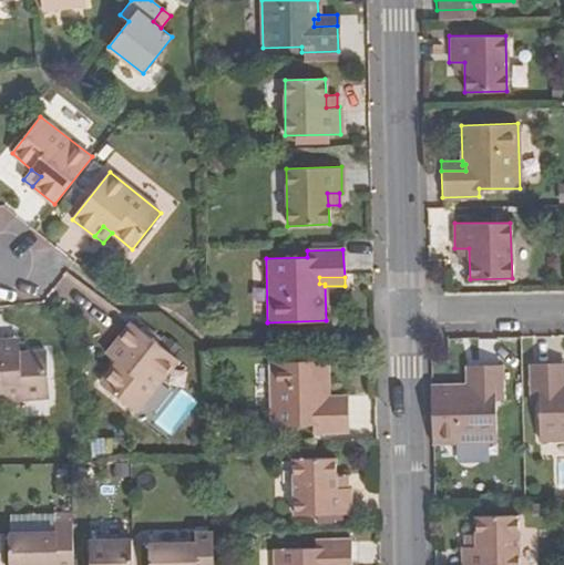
[(124,353),(118,363),(102,382),(137,411),(177,360),(131,322),(113,345),(124,353)]
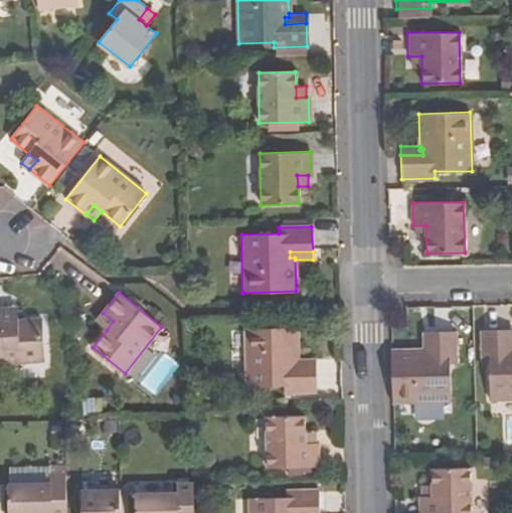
[(7,319),(7,307),(0,307),(0,361),(44,359),(41,319),(16,319),(7,319)]
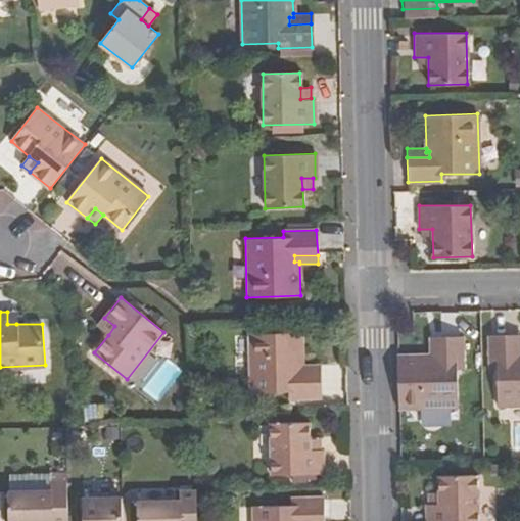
[(7,324),(16,324),(16,312),(7,312),(7,324)]
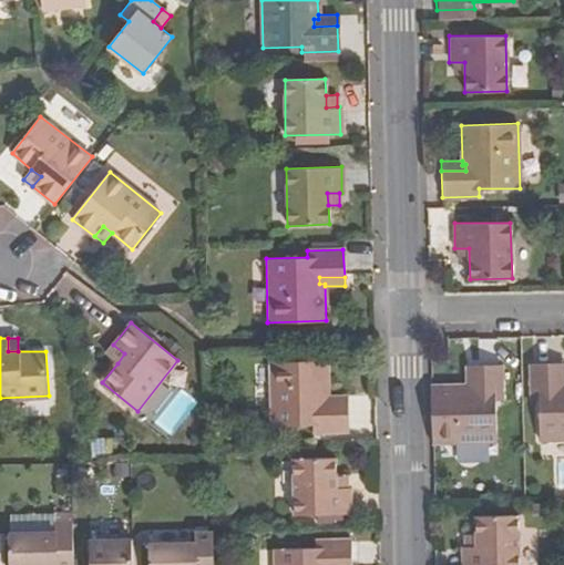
[(124,353),(113,345),(106,355),(118,363),(124,353)]
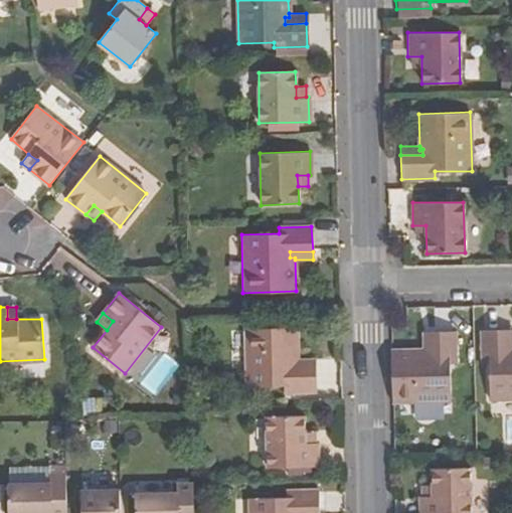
[(504,351),(503,328),(480,329),(481,362),(488,362),(489,398),(511,397),(511,346),(509,347),(509,351),(504,351)]
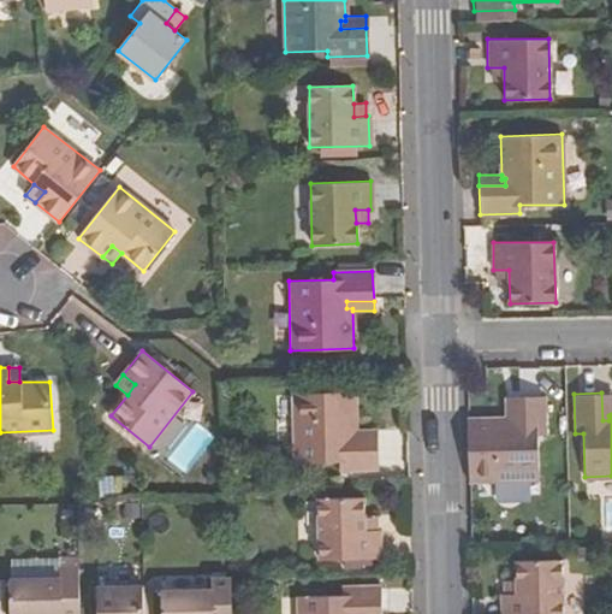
[(611,403),(611,394),(601,393),(602,420),(608,420),(608,415),(611,414),(611,403)]
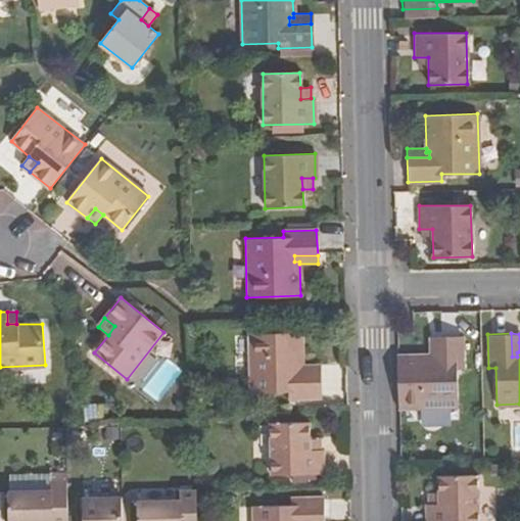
[(302,369),(302,366),(301,335),(248,336),(250,394),(286,394),(286,400),(321,399),(320,377),(297,377),(297,369),(302,369)]
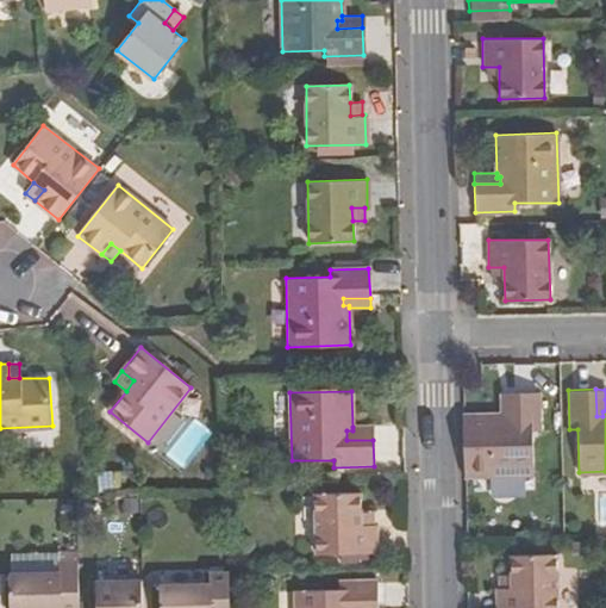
[(505,414),(500,414),(462,415),(464,476),(531,473),(531,432),(538,430),(537,392),(511,392),(511,419),(505,419),(505,414)]
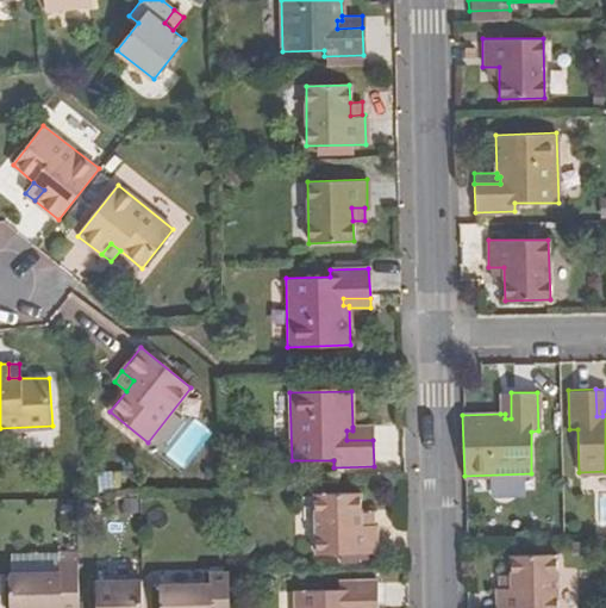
[(511,419),(511,392),(500,392),(500,414),(505,414),(505,419),(511,419)]
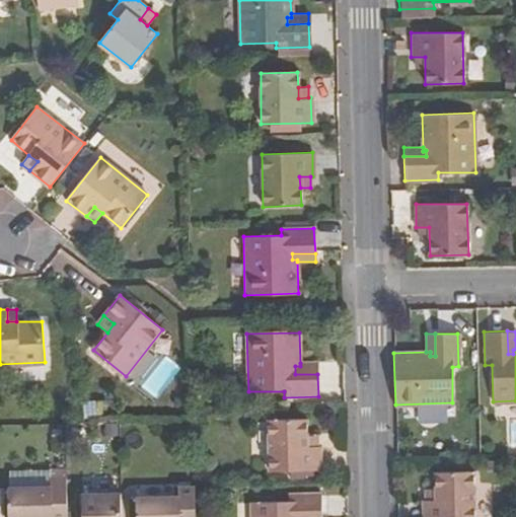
[(295,374),(317,374),(316,363),(300,363),(300,366),(295,366),(295,374)]
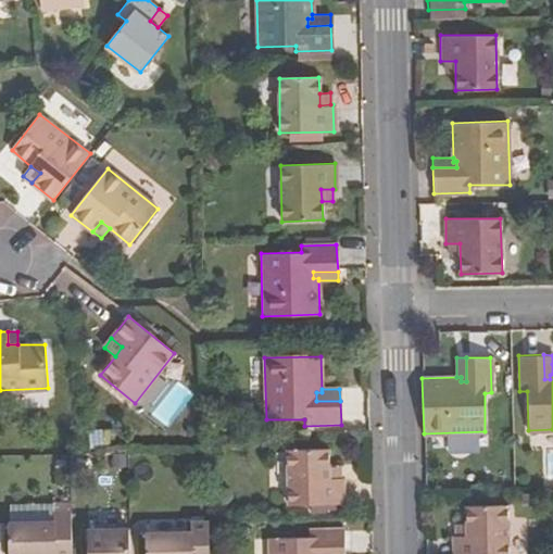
[(329,480),(329,469),(329,450),(286,452),(288,506),(342,505),(341,480),(340,480),(329,480)]
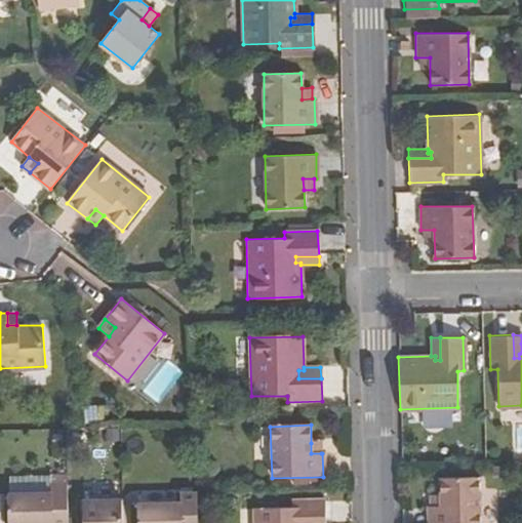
[(311,453),(321,453),(321,443),(311,443),(311,453)]
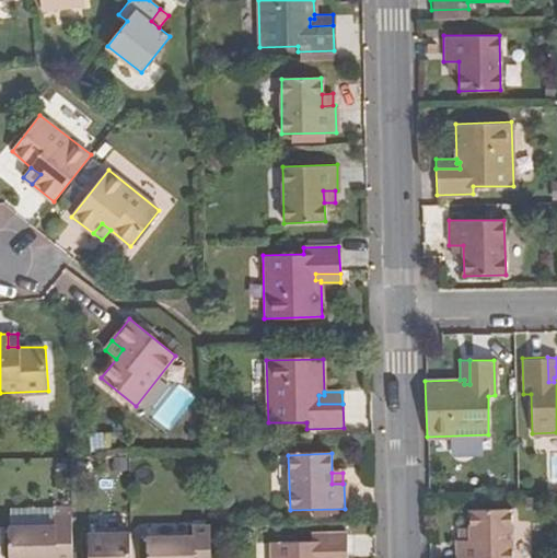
[(468,539),(457,541),(455,541),(455,557),(511,557),(510,507),(468,508),(468,527),(468,539)]
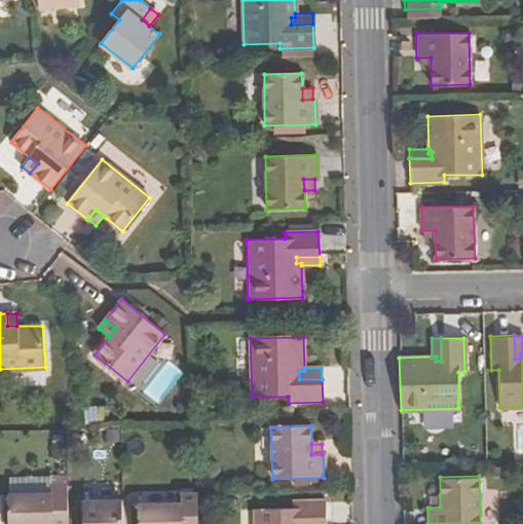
[(67,523),(67,482),(49,482),(49,494),(7,494),(6,523),(67,523)]
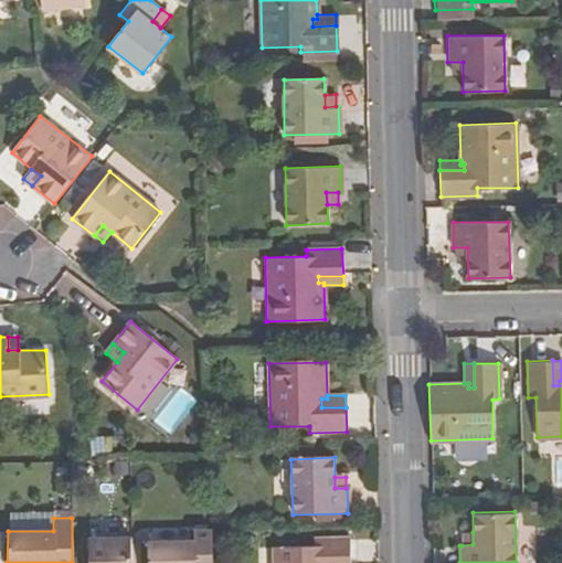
[(211,562),(211,531),(211,529),(192,530),(192,540),(145,541),(145,562),(211,562)]
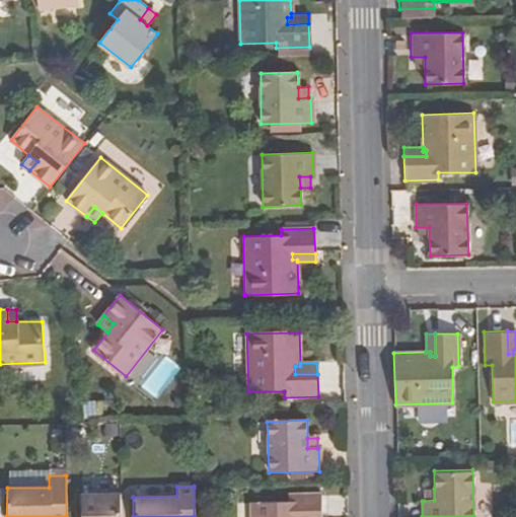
[(434,500),(434,489),(424,489),(424,501),(434,500)]
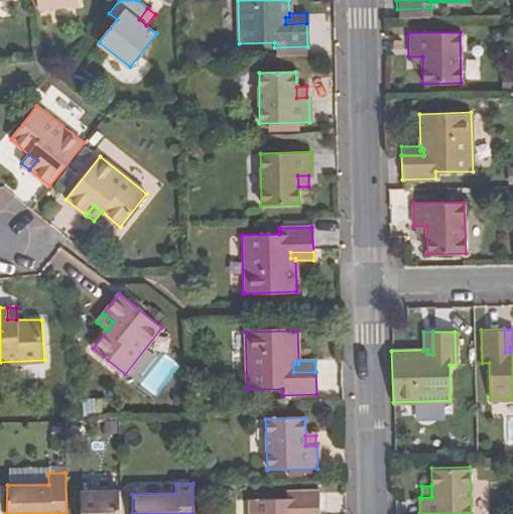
[(120,513),(120,491),(82,491),(82,513),(120,513)]
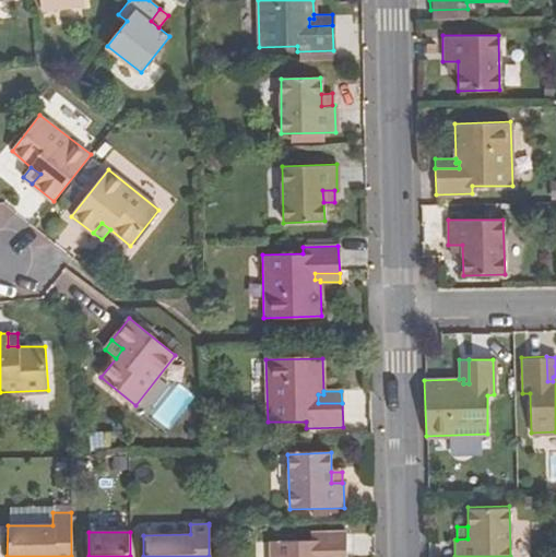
[(345,556),(345,535),(309,536),(310,544),(270,546),(270,556),(345,556)]
